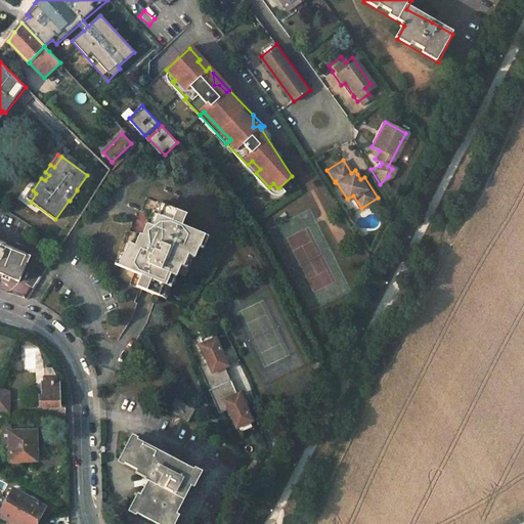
[(248,165),(256,173),(260,169),(252,161),(248,165)]
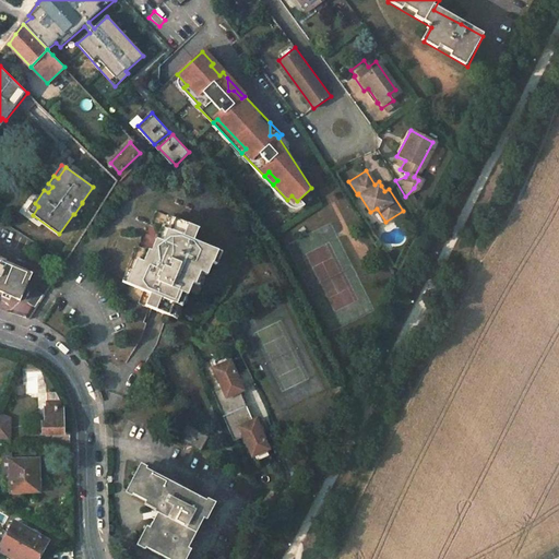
[(33,215),(38,206),(35,203),(28,212),(33,215)]
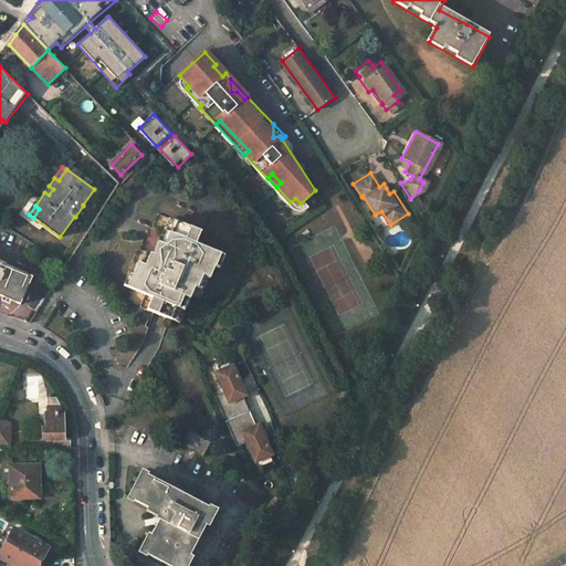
[(219,265),(224,253),(196,242),(202,229),(176,219),(170,231),(165,229),(149,265),(140,261),(135,273),(129,271),(124,283),(153,295),(147,306),(160,312),(174,317),(184,293),(190,296),(200,272),(210,275),(216,263),(219,265)]
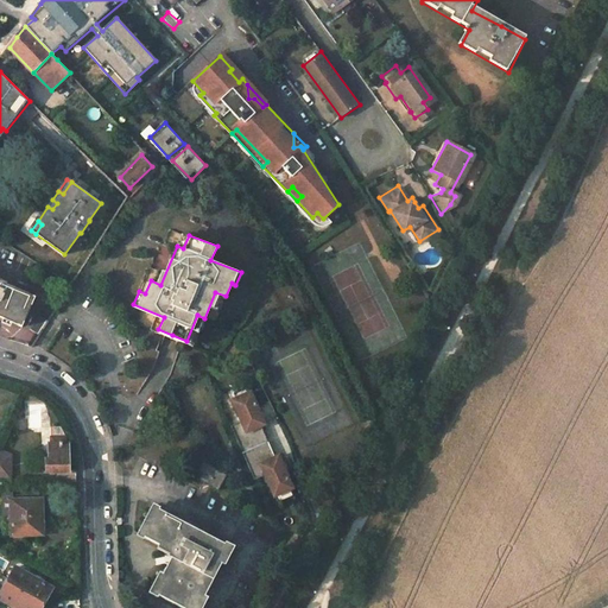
[(0,317),(21,328),(36,298),(7,285),(8,283),(0,278),(0,317)]
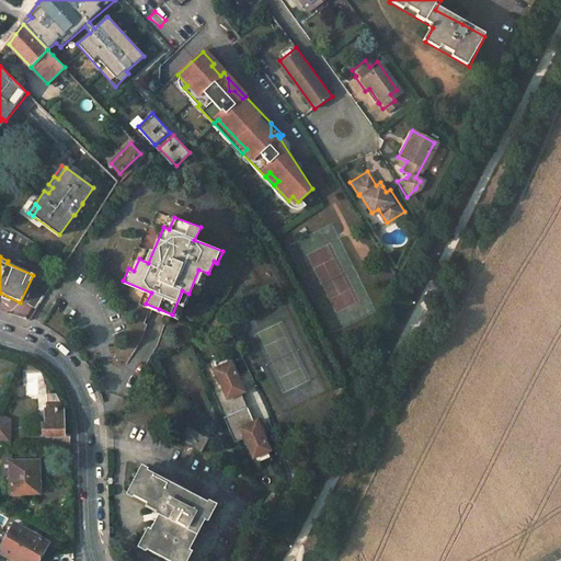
[(43,298),(35,293),(27,304),(35,309),(43,298)]
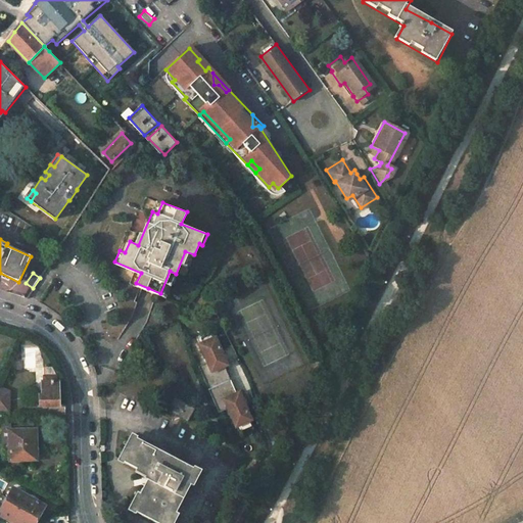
[(211,333),(200,338),(203,343),(214,339),(211,333)]
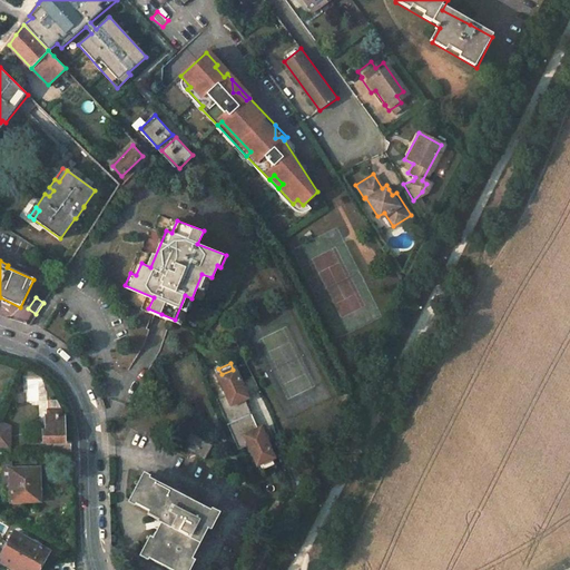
[(228,424),(252,414),(246,400),(248,399),(236,369),(233,370),(222,374),(218,375),(227,395),(231,402),(219,406),(228,424)]
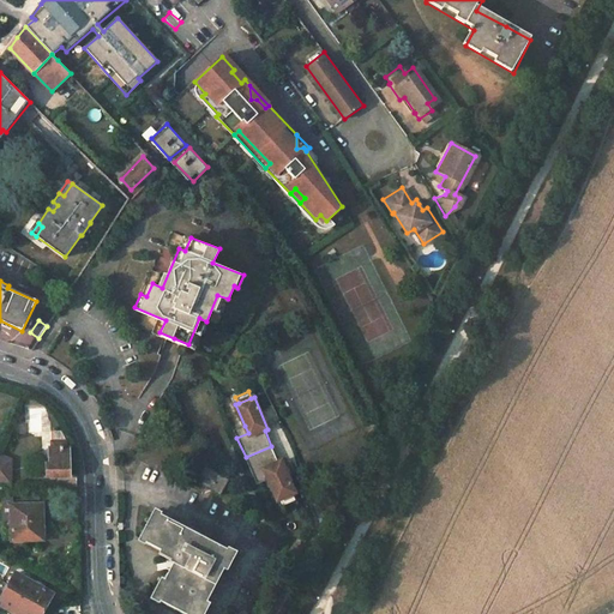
[(248,433),(245,426),(234,431),(236,438),(248,433)]
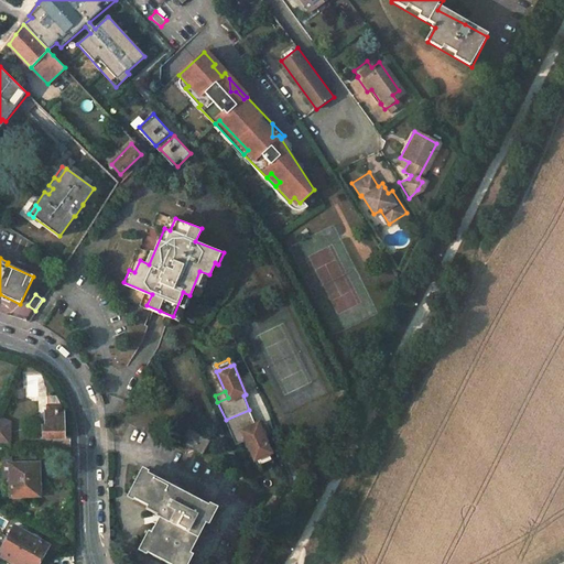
[(50,407),(61,407),(58,398),(50,398),(50,407)]
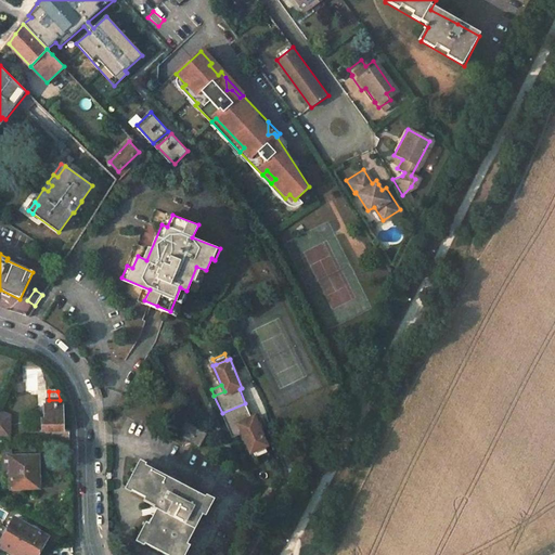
[(60,400),(49,400),(49,405),(46,405),(46,418),(42,418),(42,430),(63,430),(63,405),(60,405),(60,400)]
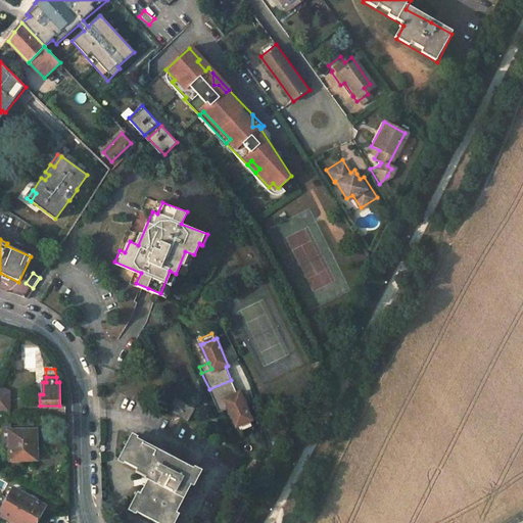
[(237,394),(231,380),(209,389),(217,408),(227,403),(229,409),(237,427),(239,426),(250,421),(252,420),(240,393),(237,394)]
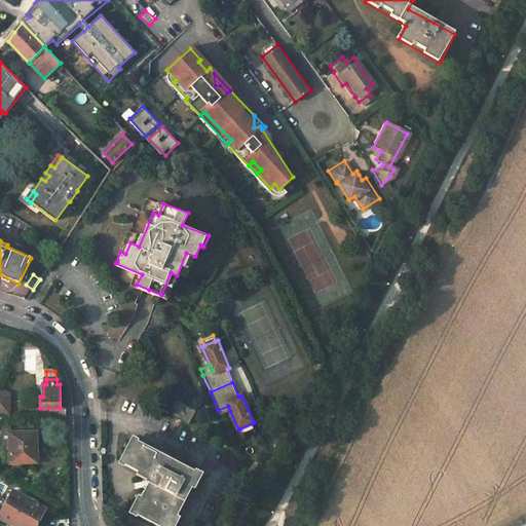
[(10,395),(0,389),(0,413),(9,414),(10,395)]
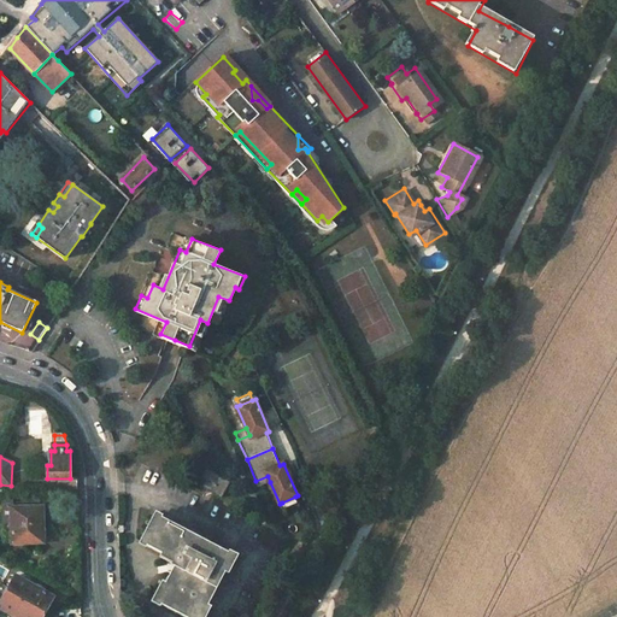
[(207,469),(199,485),(223,497),(230,481),(207,469)]
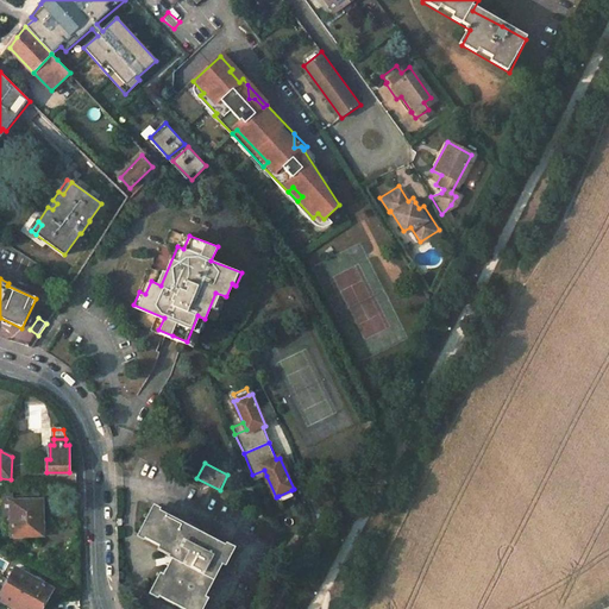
[(267,476),(264,470),(252,475),(256,481),(267,476)]
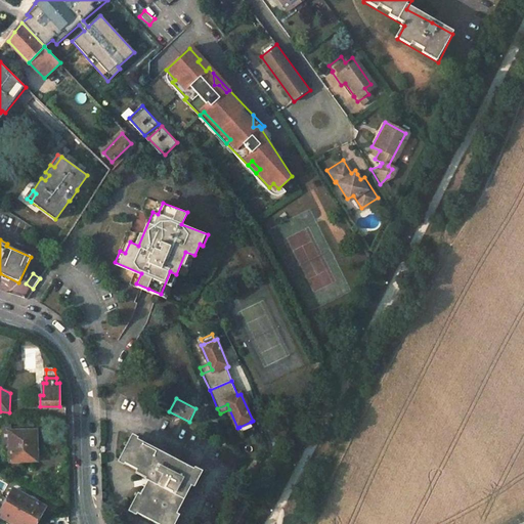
[(251,422),(239,427),(242,432),(253,428),(251,422)]
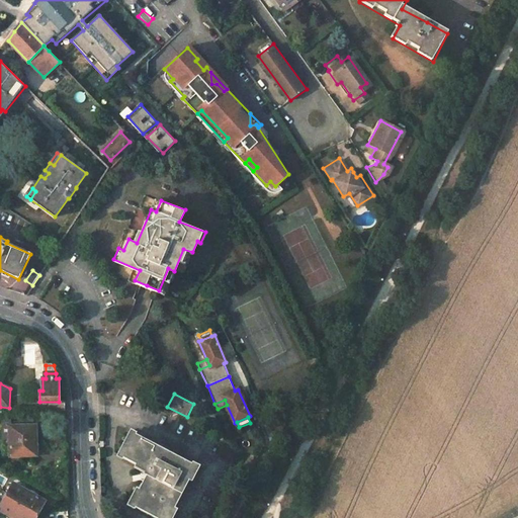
[(35,426),(5,427),(6,445),(11,445),(10,457),(35,457),(35,426)]
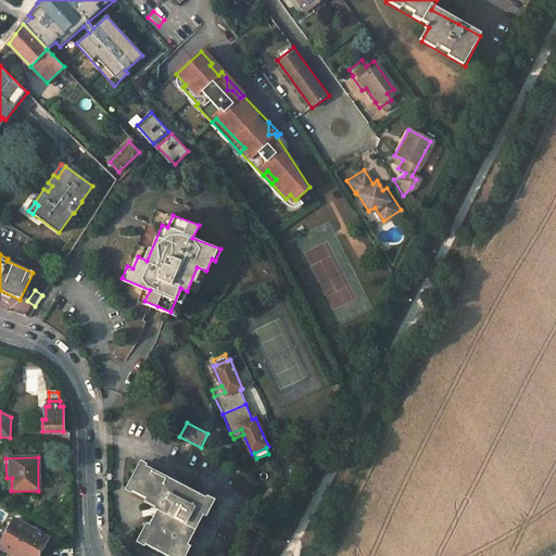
[(209,500),(143,465),(136,479),(138,480),(131,491),(160,506),(144,534),(147,535),(142,542),(167,555),(177,555),(180,552),(182,554),(204,515),(201,514),(209,500)]
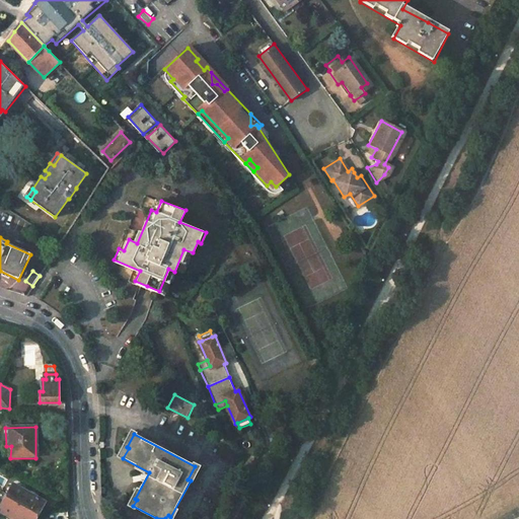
[(12,486),(0,508),(0,512),(12,518),(34,518),(44,503),(12,486)]
